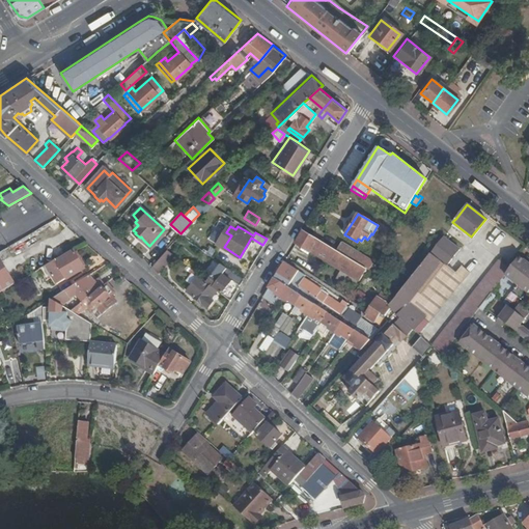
[(303,229),(296,242),(340,269),(356,279),(358,280),(366,268),(364,267),(336,250),(303,229)]
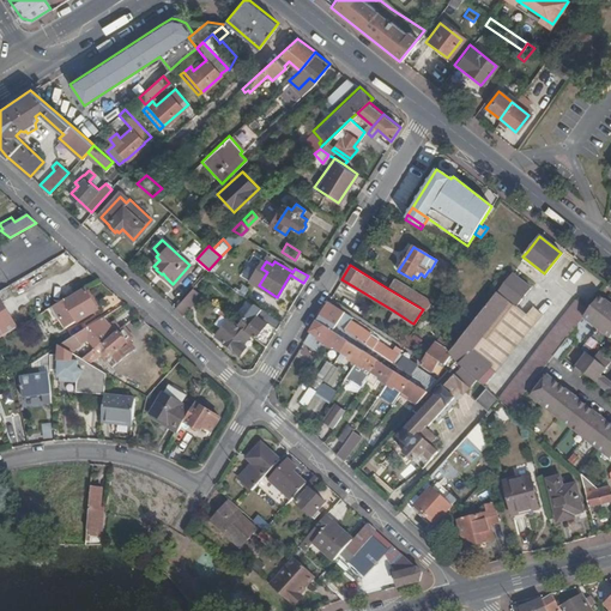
[(533,282),(515,266),(448,352),(455,362),(477,381),(488,368),(469,350),(508,301),(514,306),(515,304),(533,282)]
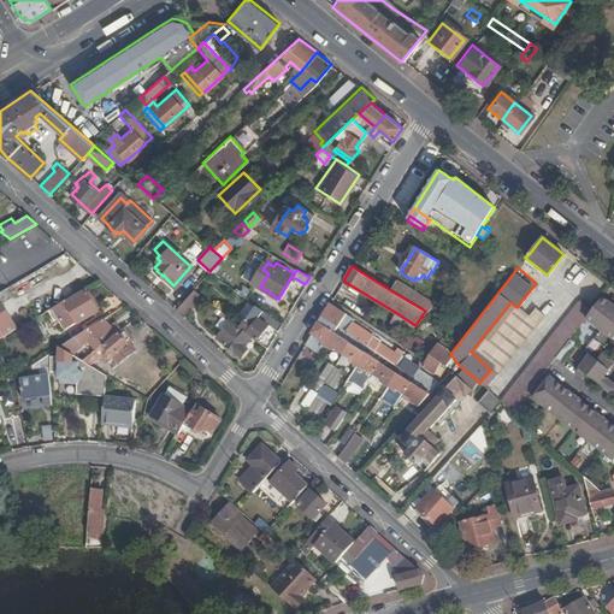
[(396,279),(390,290),(423,310),(429,300),(396,279)]
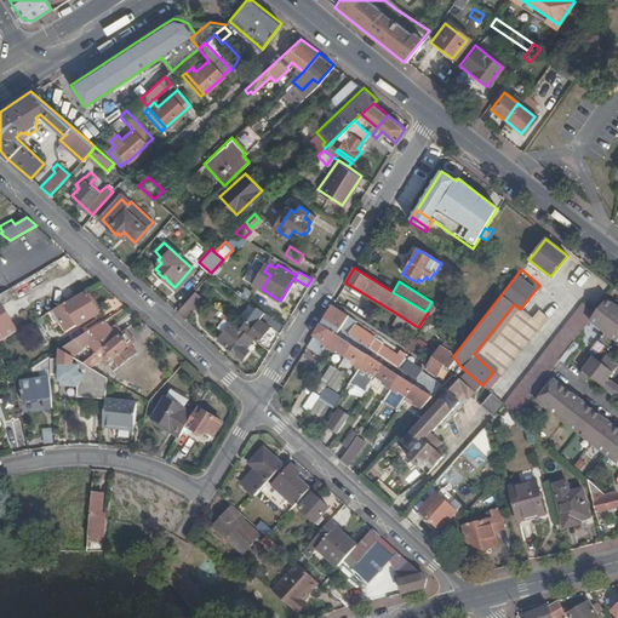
[(9,299),(4,291),(0,292),(0,341),(15,332),(0,308),(0,304),(9,299)]
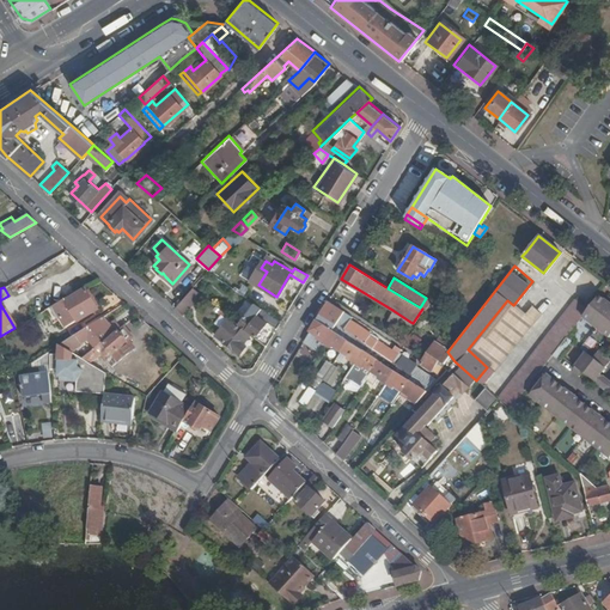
[(69,325),(97,309),(83,287),(62,299),(63,302),(52,309),(63,327),(68,324),(69,325)]
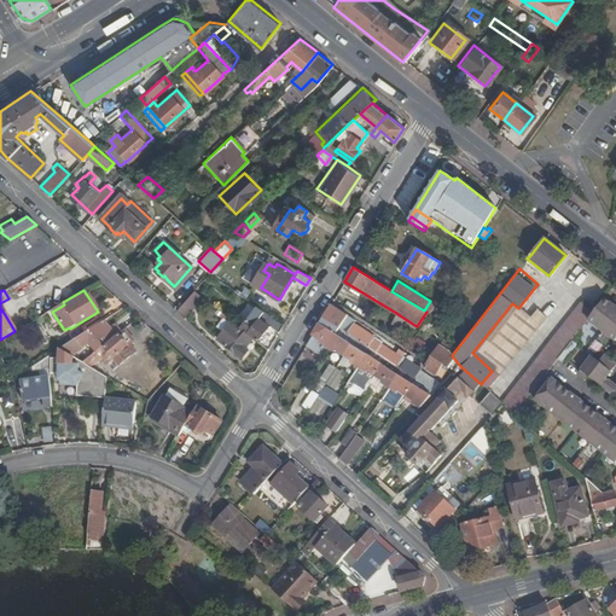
[(195,290),(176,311),(184,317),(202,296),(195,290)]
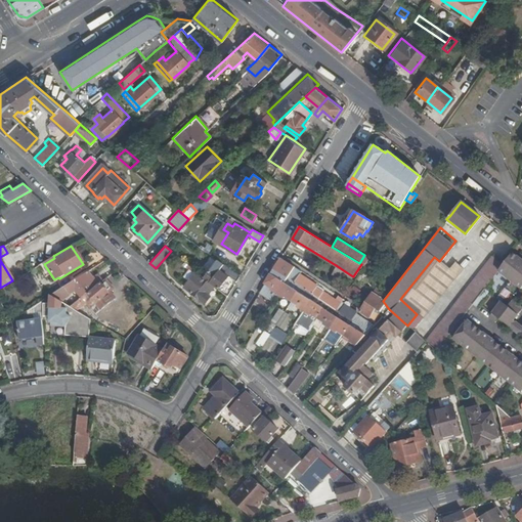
[(502,265),(497,270),(510,279),(521,289),(521,288),(521,259),(512,252),(502,265)]
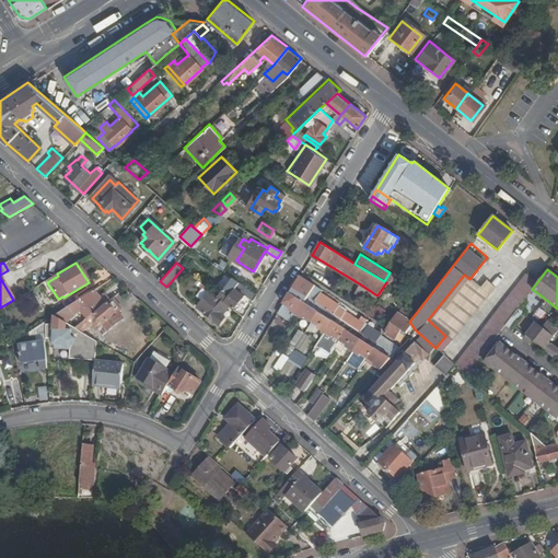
[(394,276),(390,272),(384,281),(386,282),(388,285),(394,276)]
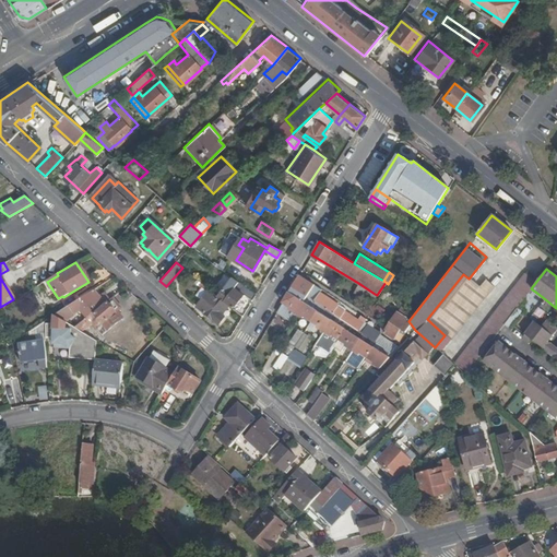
[(469,279),(463,274),(427,319),(445,335),(435,347),(440,352),(454,335),(445,327),(478,284),(470,277),(469,279)]
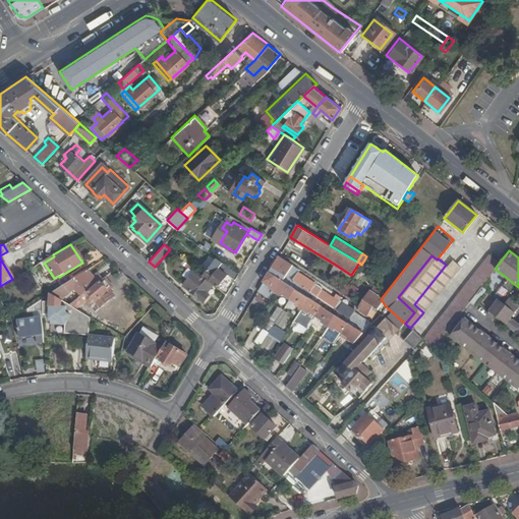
[(446,311),(423,339),(435,348),(460,314),(469,302),(481,286),(495,269),(499,264),(488,255),(446,311)]
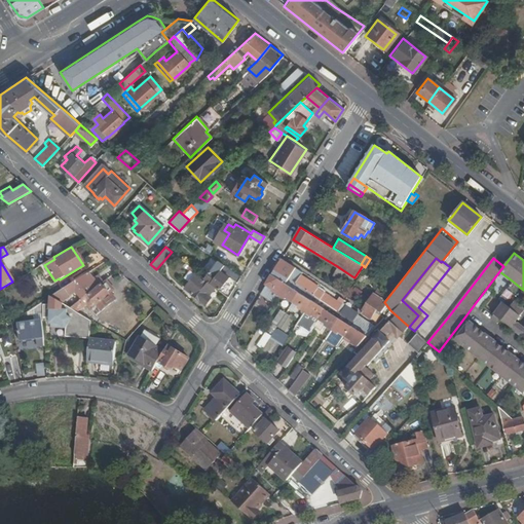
[(281,259),(274,270),(288,278),(295,283),(300,274),(301,271),(281,259)]
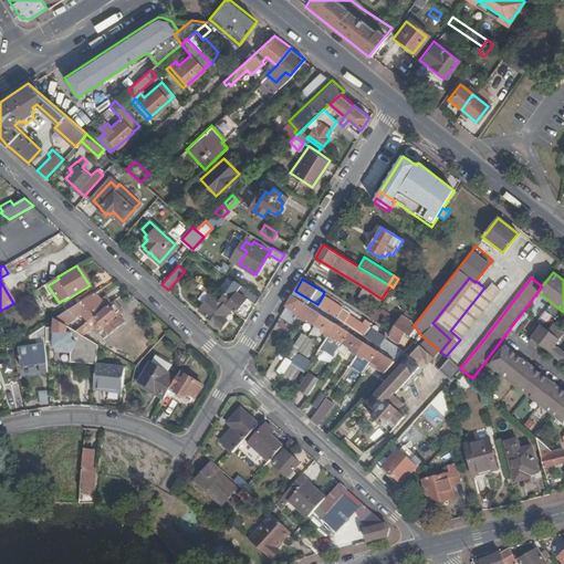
[(490,281),(484,288),(450,331),(460,340),(474,322),(471,319),(476,313),(478,315),(499,289),(490,281)]
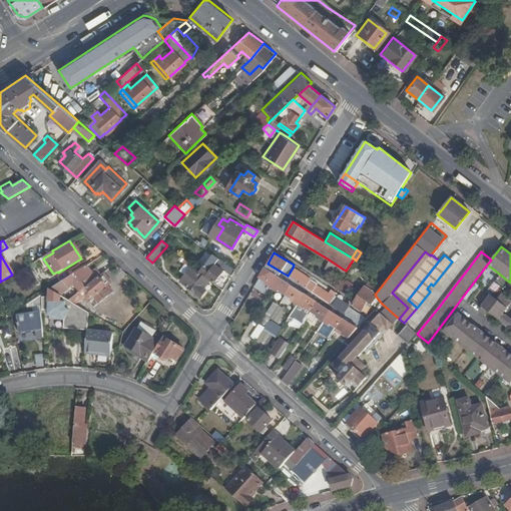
[(329,260),(324,269),(339,278),(344,270),(329,260)]
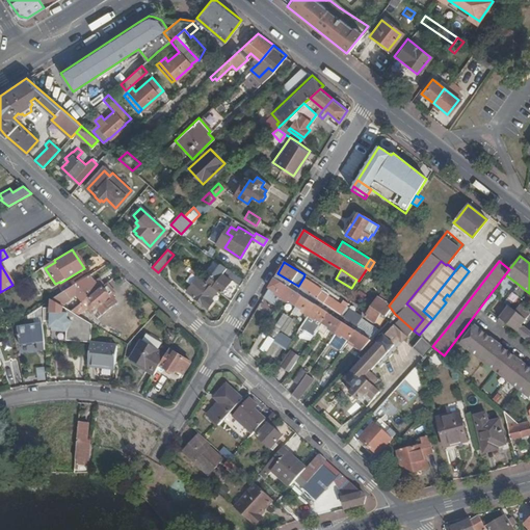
[(232,276),(232,280),(239,285),(243,279),(232,271),(229,274),(232,276)]
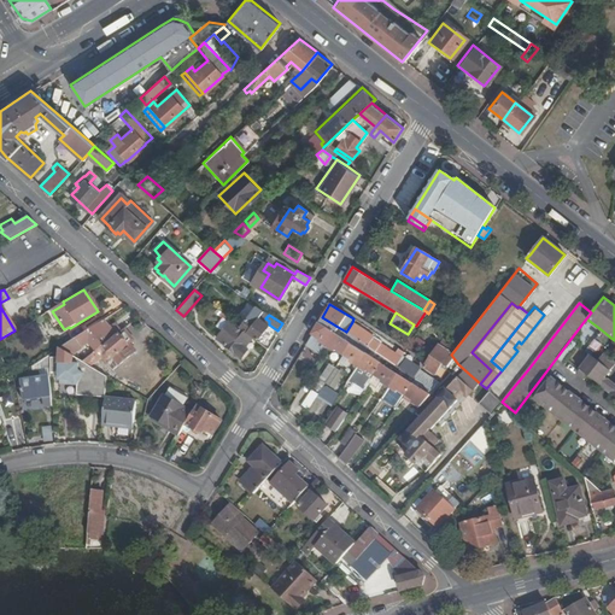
[(258,317),(253,322),(247,316),(240,324),(257,337),(267,324),(258,317)]
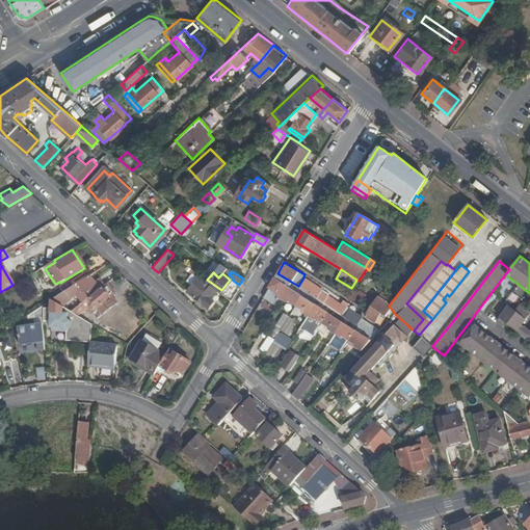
[(214,290),(205,282),(206,281),(199,274),(186,290),(207,307),(212,299),(209,296),(214,290)]
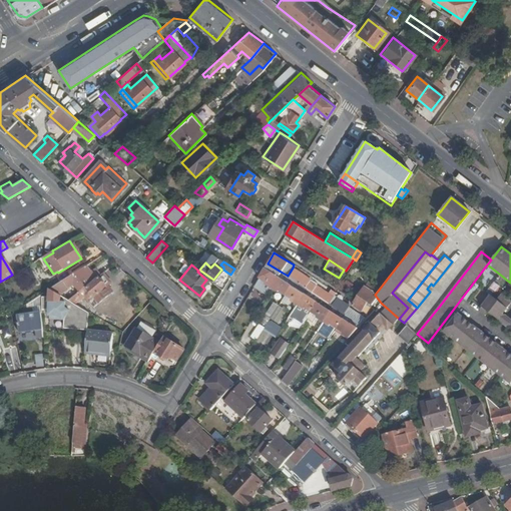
[(88,271),(84,266),(50,289),(57,293),(72,283),(77,290),(93,279),(98,275),(94,270),(92,271),(91,270),(88,271)]
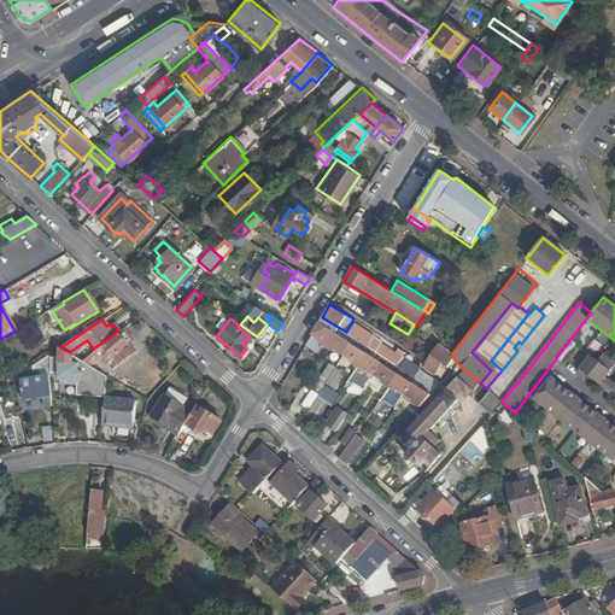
[(320,339),(318,340),(326,345),(334,333),(318,322),(311,333),(314,335),(320,339)]
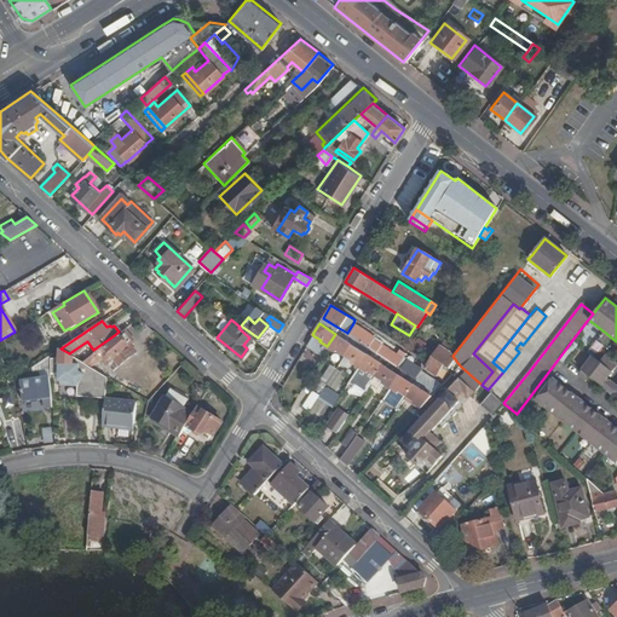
[(347,333),(355,339),(370,349),(386,358),(397,367),(402,358),(399,357),(403,351),(398,347),(395,353),(380,345),(373,340),(374,338),(353,323),(347,333)]
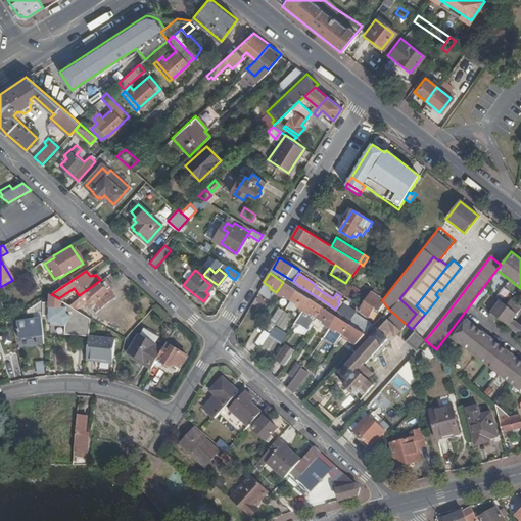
[(95,284),(79,295),(67,304),(68,304),(88,316),(89,314),(78,306),(83,302),(86,308),(91,304),(93,309),(98,309),(111,298),(107,292),(112,288),(105,278),(96,285),(95,284)]
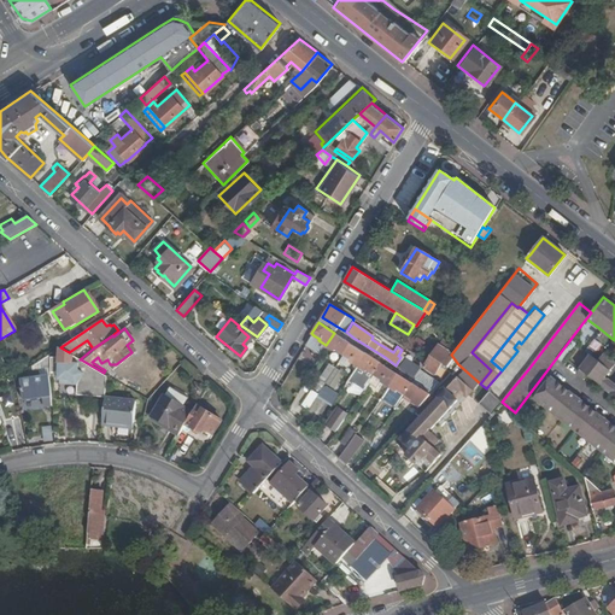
[(350,343),(334,333),(326,345),(333,350),(334,349),(343,353),(350,343)]
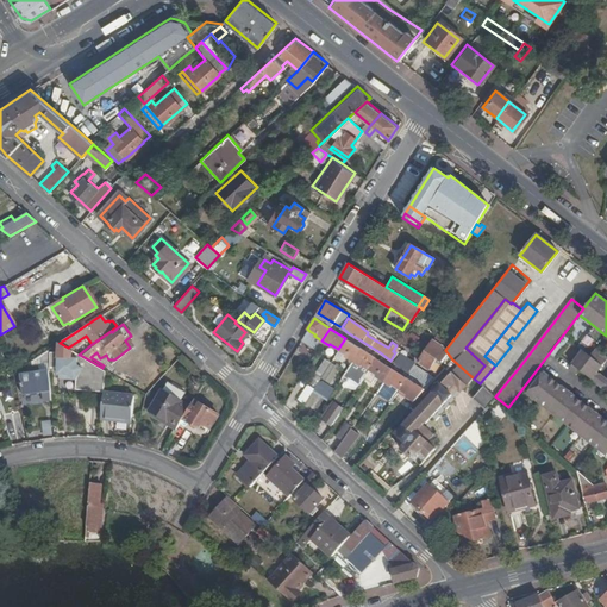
[(315,335),(310,331),(304,339),(317,349),(321,340),(314,336),(315,335)]
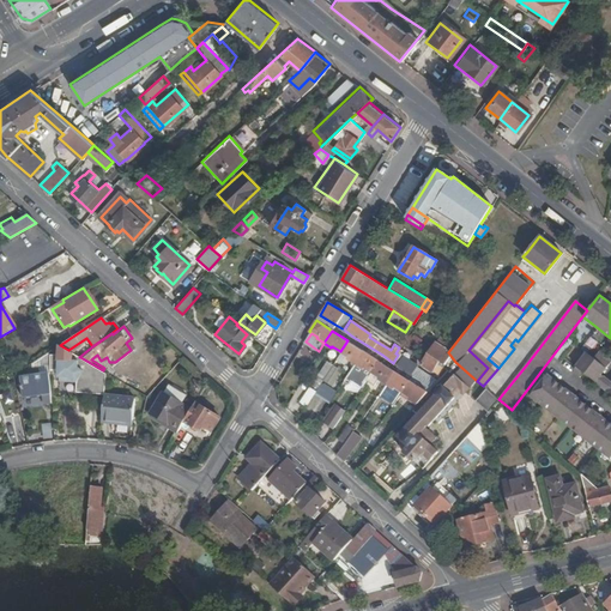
[(574,343),(567,337),(552,356),(560,362),(574,343)]
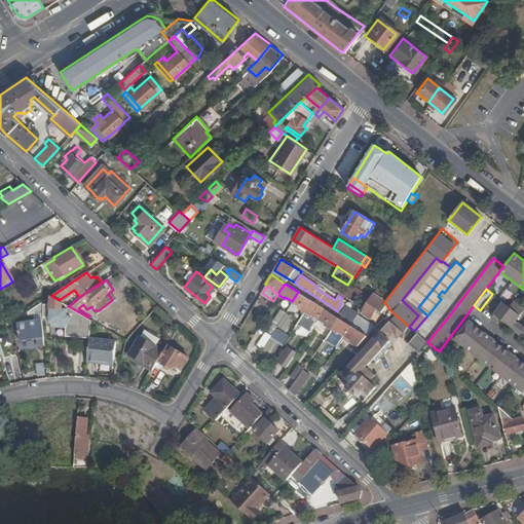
[(311,300),(298,292),(292,301),(298,305),(297,306),(304,311),(311,300)]
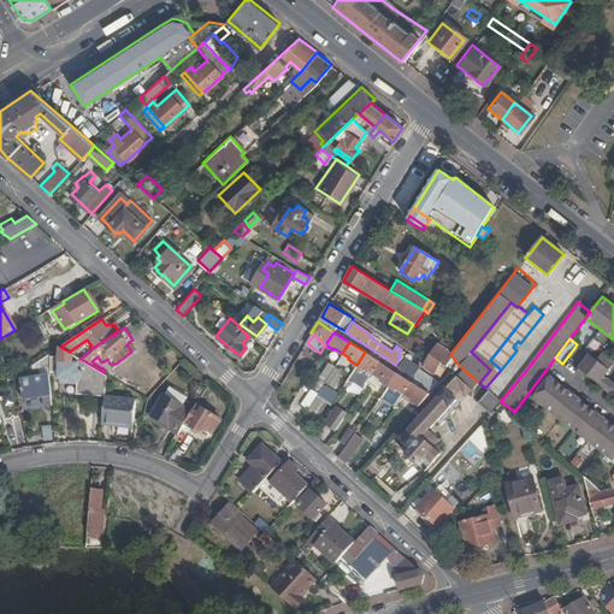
[(435,373),(448,352),(437,344),(424,366),(435,373)]
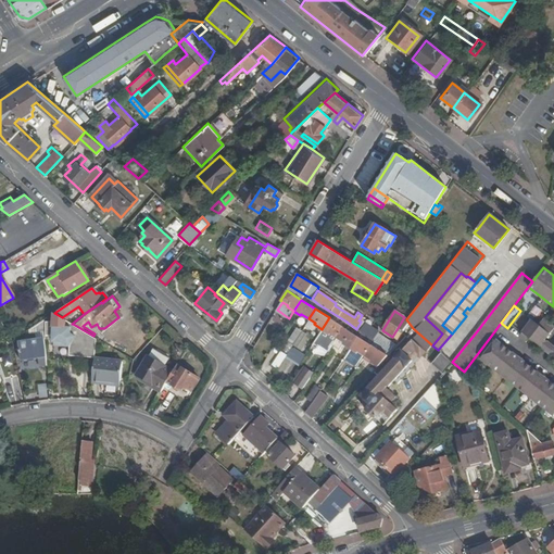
[(51,323),(45,324),(45,335),(68,335),(70,328),(71,328),(71,323),(62,317),(54,313),(52,313),(51,314),(51,323)]
